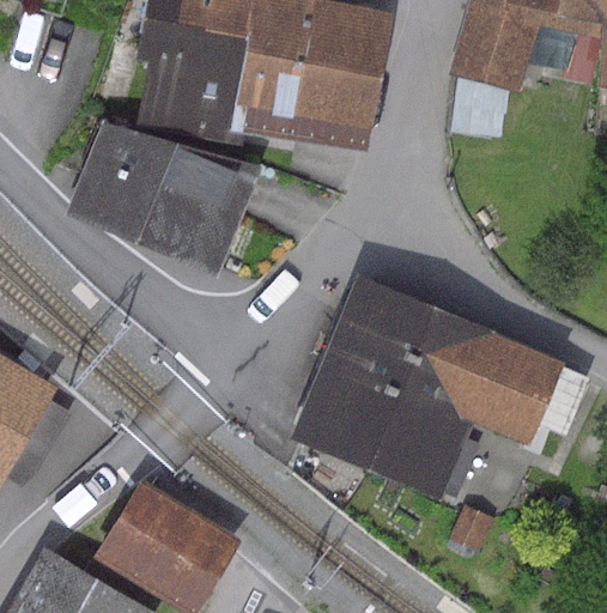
[(389,12),(317,0),(141,0),(131,65),(144,67),(134,122),(240,140),(242,129),(366,150),(389,12)]
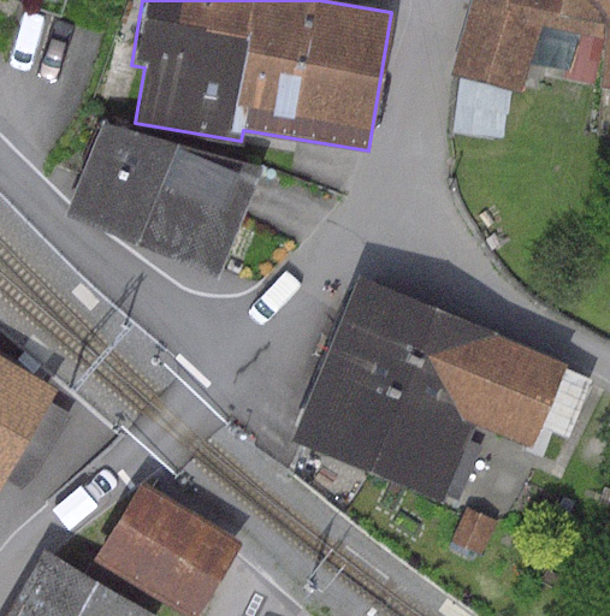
[(609,0),(475,0),(456,75),(522,93),(545,27),(574,33),(567,77),(596,82),(602,40),(606,40),(602,87),(609,88),(609,0)]
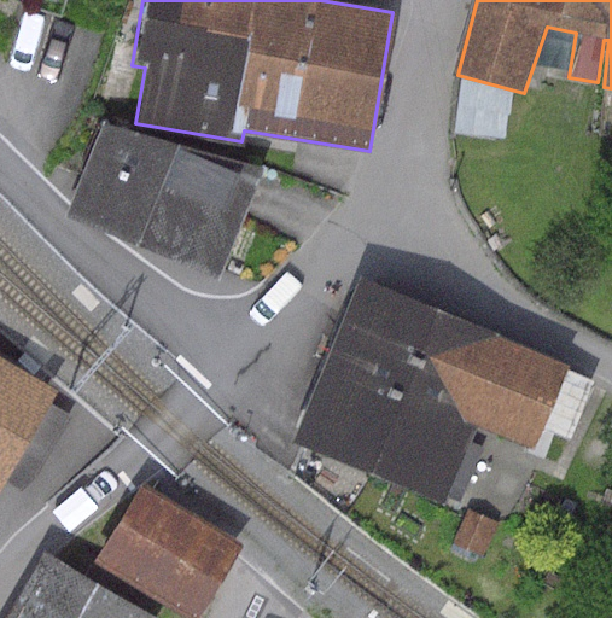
[(262,169),(106,123),(66,217),(221,280),(262,169)]
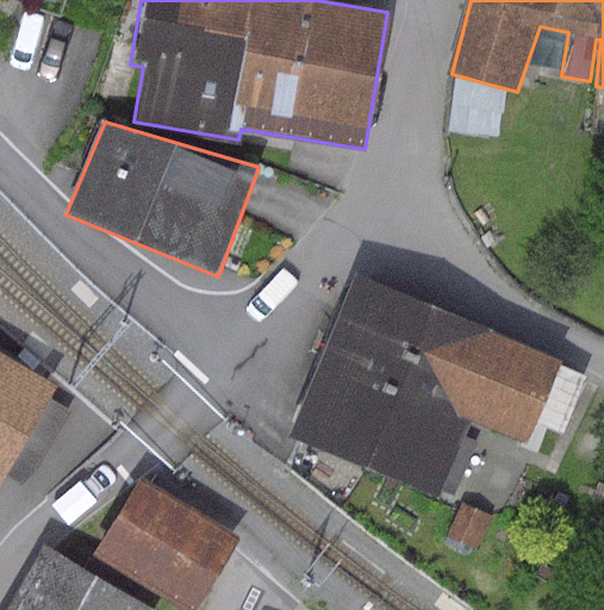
[(589,378),(356,279),(288,439),(439,502),(472,423),(523,444),(534,421),(565,434),(589,378)]
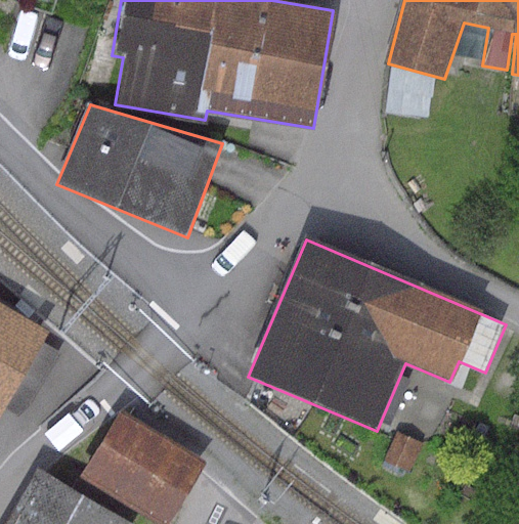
[(48,331),(0,303),(0,412),(4,406),(41,342),(48,331)]
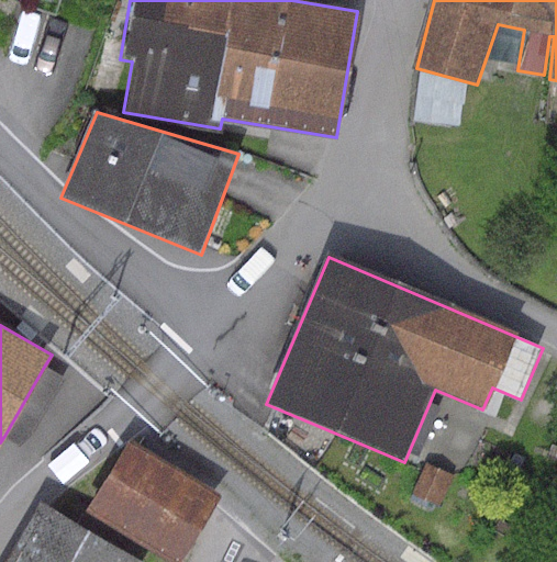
[(65,379),(44,367),(4,436),(22,446),(33,435),(65,379)]
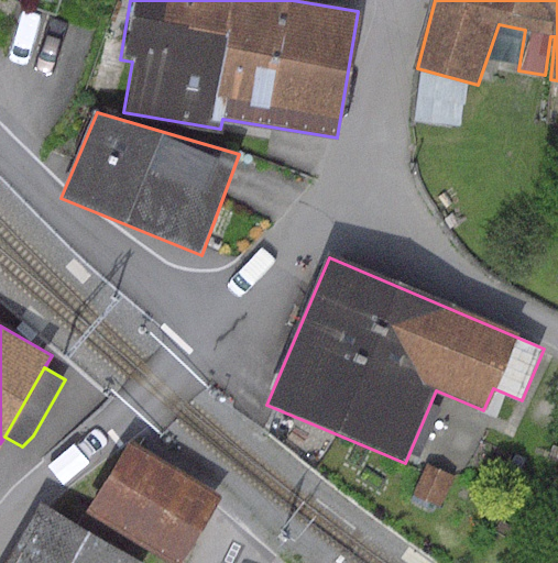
[(177,562),(218,495),(128,441),(86,512),(171,562),(177,562)]
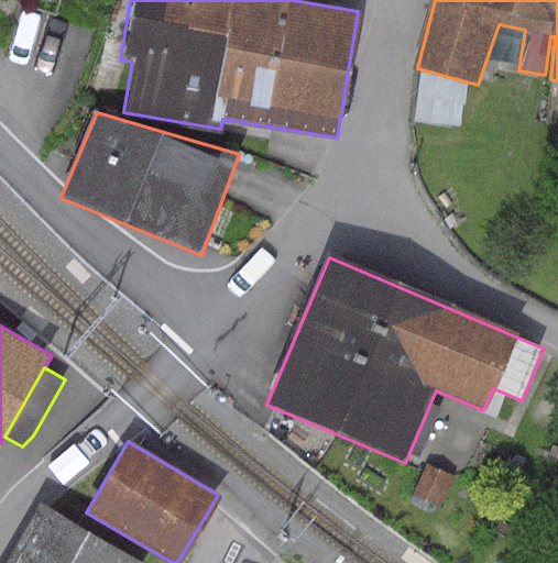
[(458,476),(430,465),(416,497),(444,508),(458,476)]
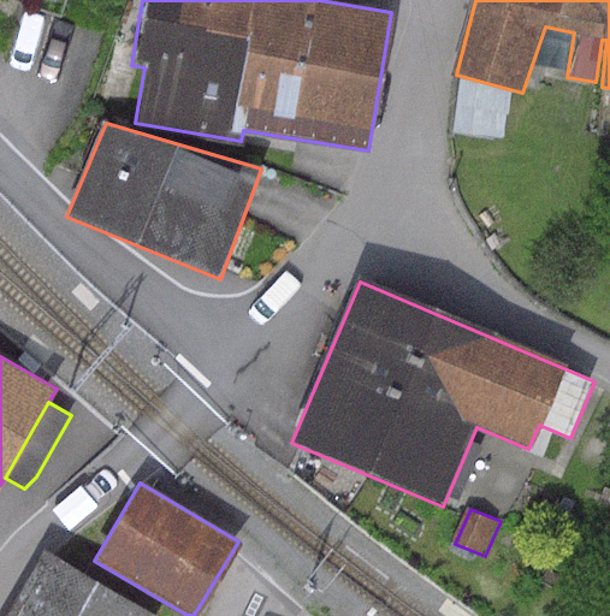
[(155,615),(46,549),(5,615),(155,615)]
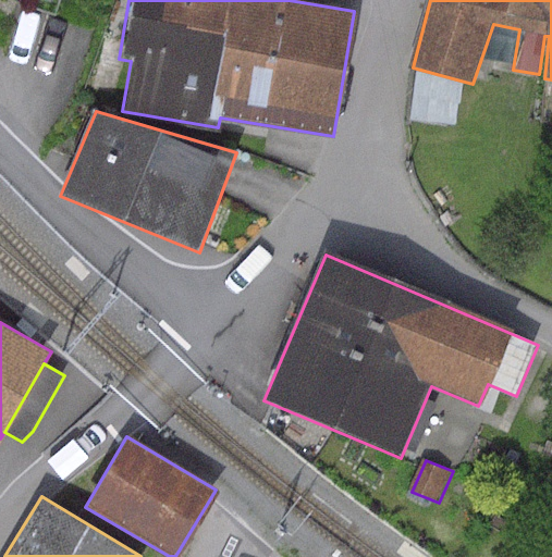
All buildings are outlined.
